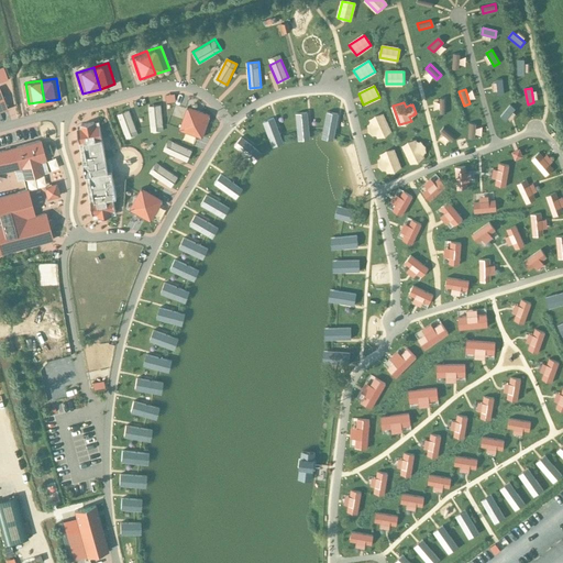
[(510,105),(500,117),(505,120),(515,109),(510,105)]
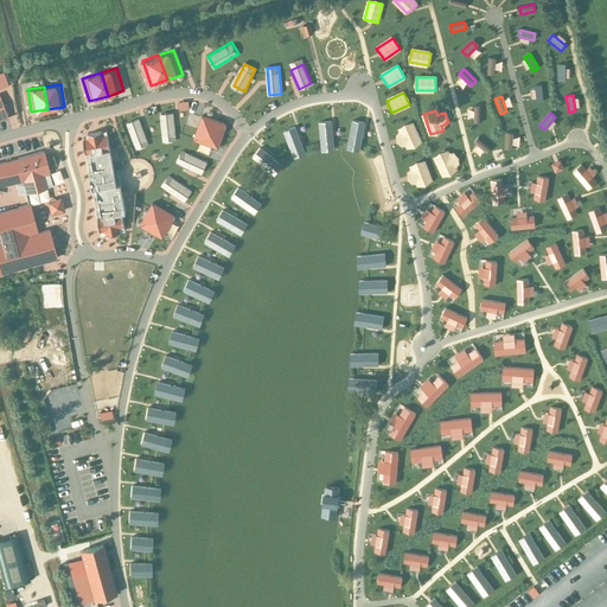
[(172,114),(161,115),(164,142),(176,141),(172,114)]
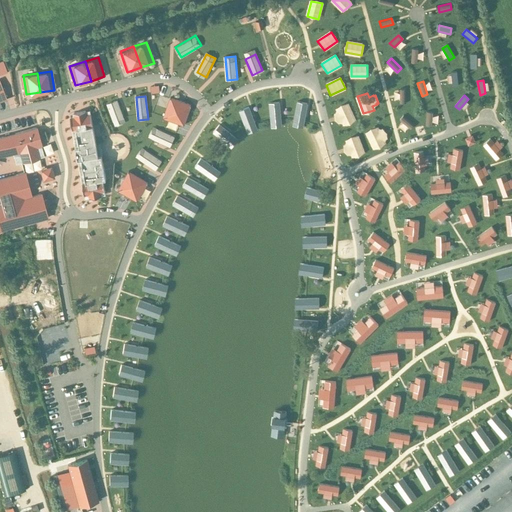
[(171,97),(167,107),(187,114),(191,104),(171,97)]
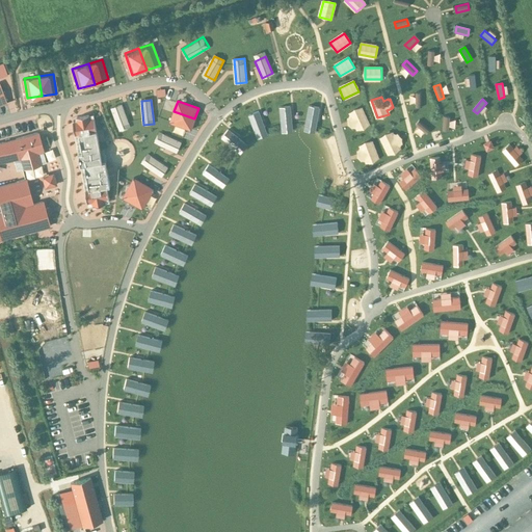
[(122,104),(111,108),(120,130),(130,127),(122,104)]
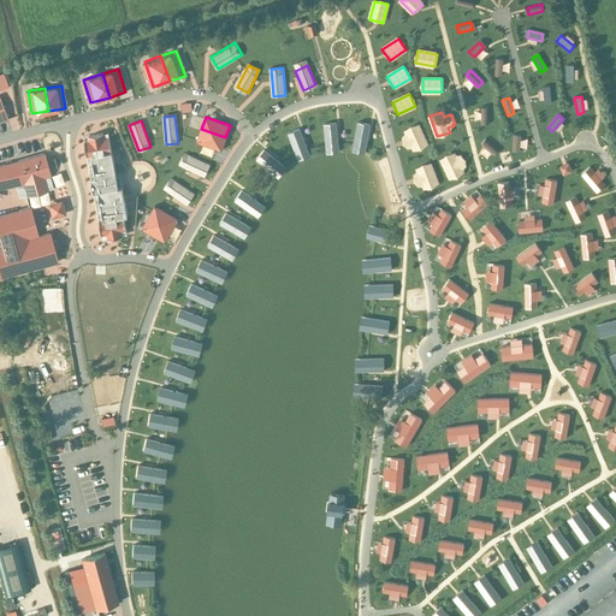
[(331,123),(324,124),(326,146),(332,144),(339,144),(337,123),(331,123)]
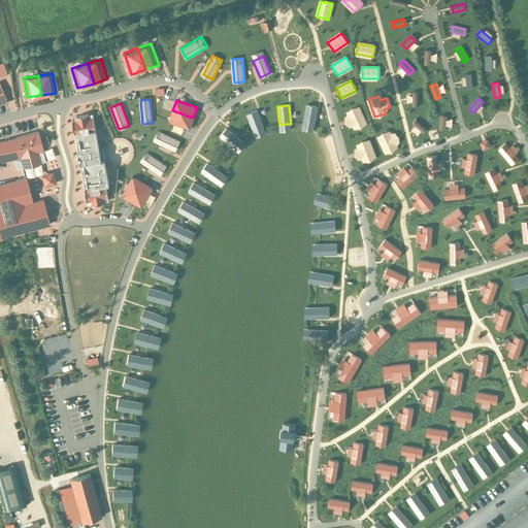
[(306,105),(303,123),(309,124),(315,125),(318,106),(312,105),(306,105)]
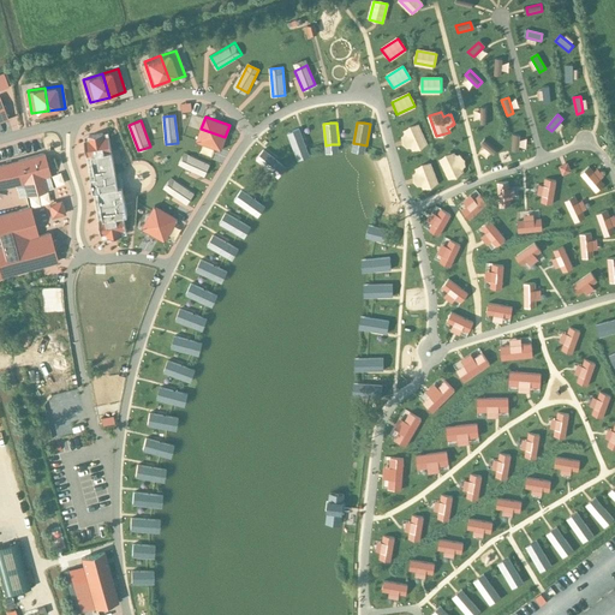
[(401,138),(400,138),(405,148),(406,147),(406,148),(412,145),(413,149),(425,144),(416,125),(405,130),(406,135),(401,137),(401,138)]
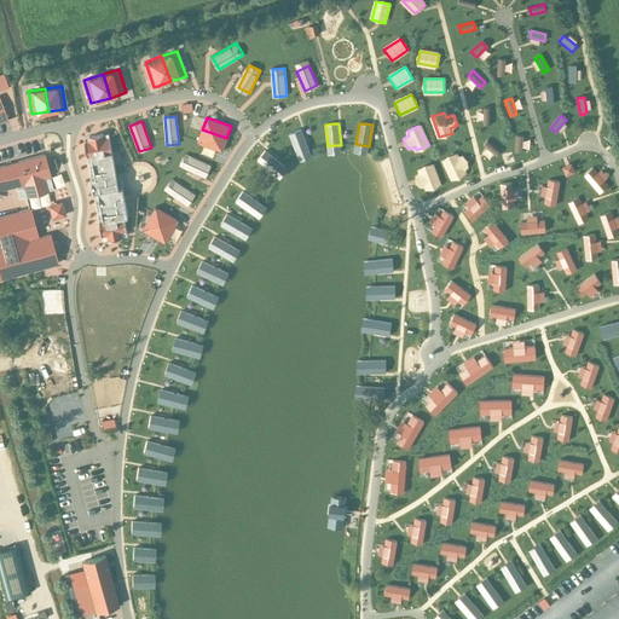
[(202,129),(197,142),(223,151),(226,138),(202,129)]
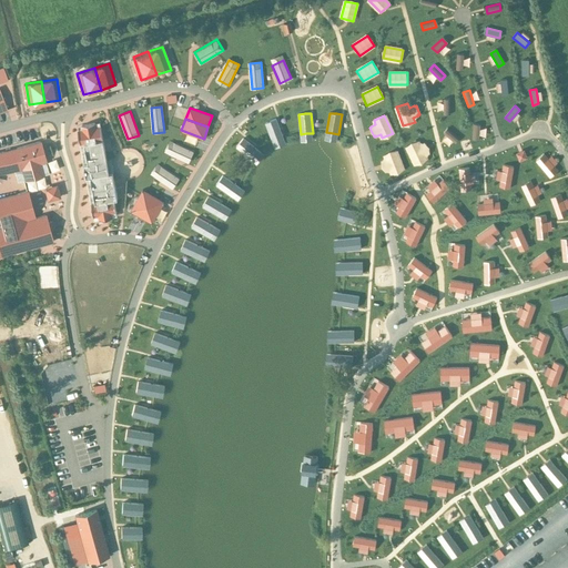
[(272,120),(265,122),(272,141),(279,139),(284,138),(277,119),(272,120)]
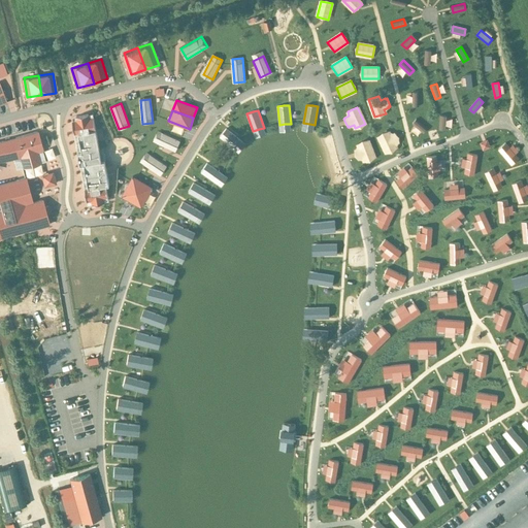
[(77,121),(72,122),(74,134),(78,133),(96,130),(94,118),(90,119),(89,114),(76,117),(77,121)]
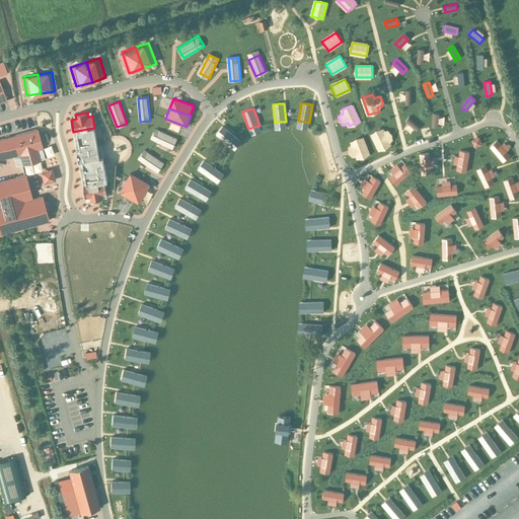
[(409,117),(405,122),(417,131),(420,126),(409,117)]
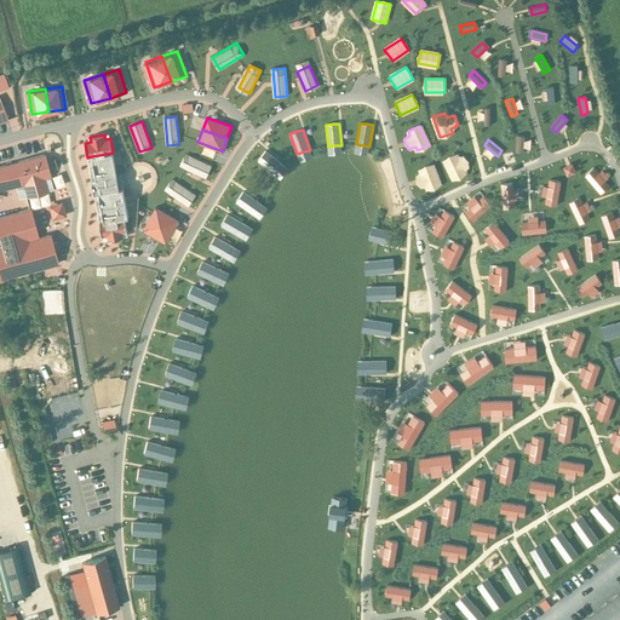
[(262,155),(258,160),(274,174),(279,170),(283,165),(267,150),(262,155)]
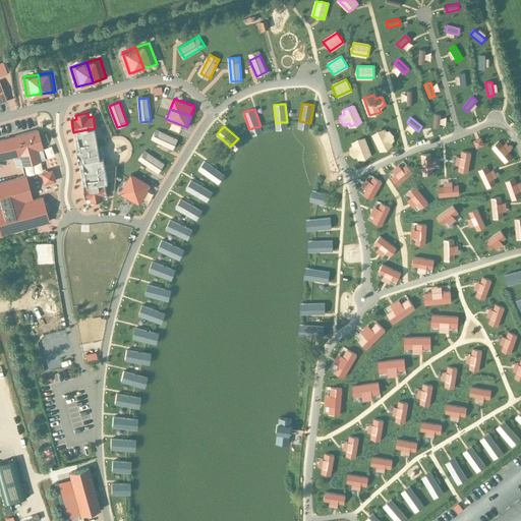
[(95,128),(77,131),(79,143),(81,151),(99,148),(95,128)]
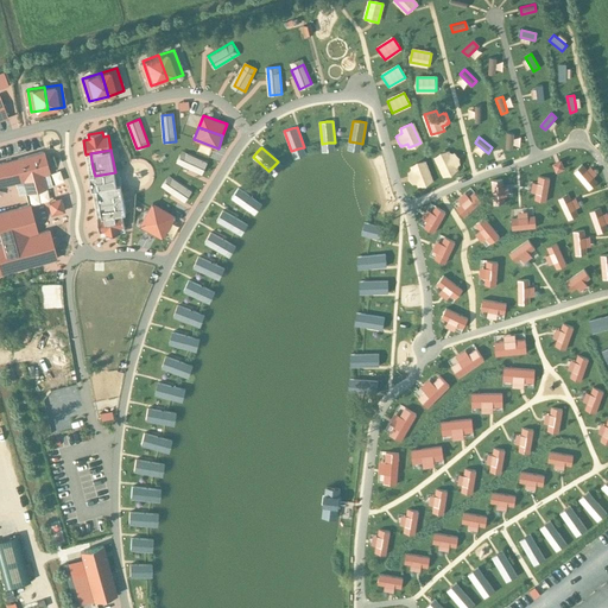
[(43,151),(0,163),(0,185),(24,181),(27,192),(46,188),(43,175),(49,173),(43,151)]
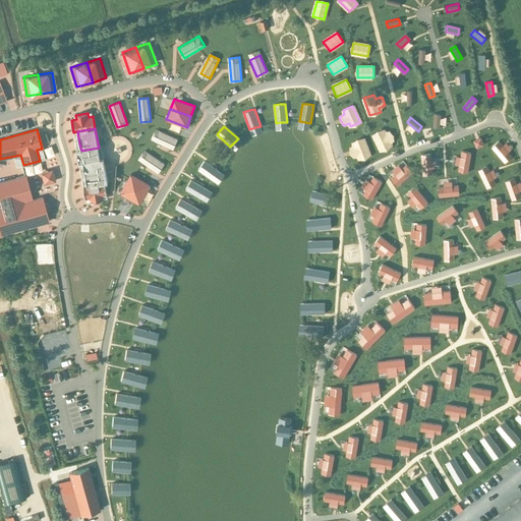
[(156,129),(152,139),(173,149),(177,139),(156,129)]
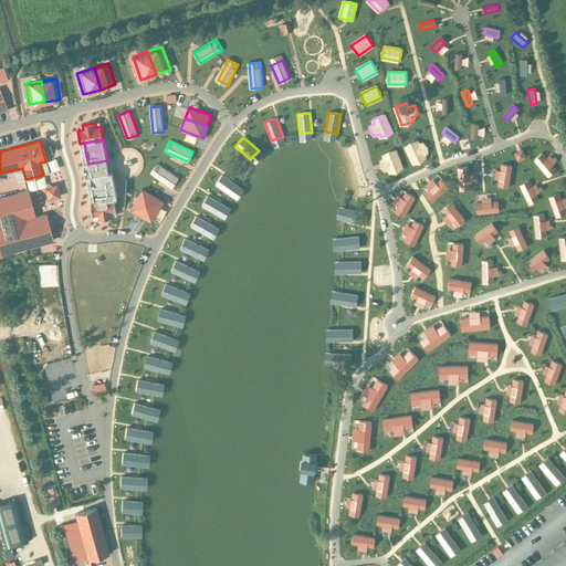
[(417,140),(406,146),(415,164),(425,159),(423,155),(428,153),(428,152),(429,150),(425,143),(423,144),(423,143),(418,145),(417,140)]
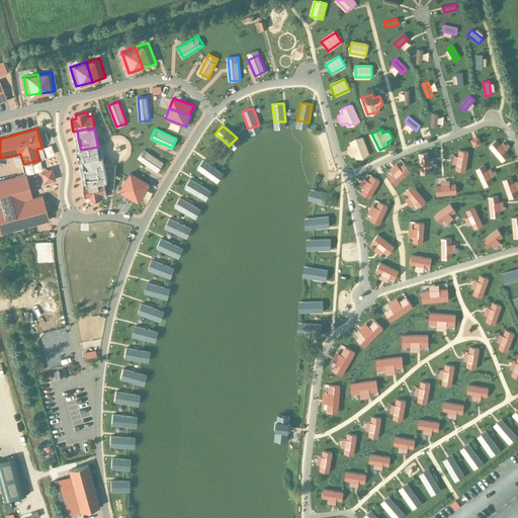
[(348,148),(347,149),(349,156),(351,156),(356,155),(357,159),(367,155),(361,138),(351,142),(352,146),(348,147),(348,148)]
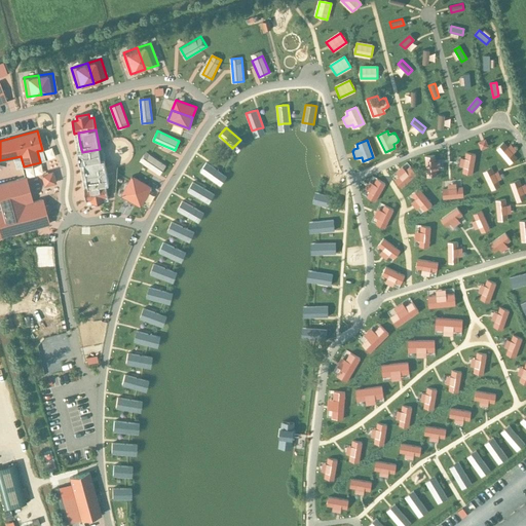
[(503,143),(496,148),(510,164),(517,158),(503,143)]
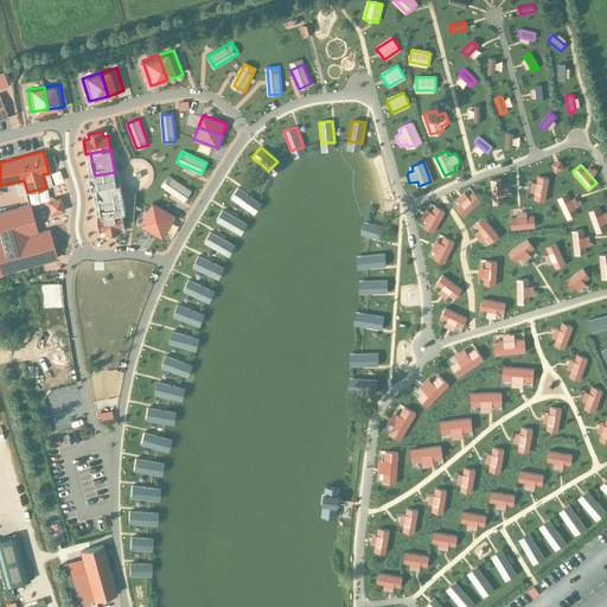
[(95,176),(90,176),(93,190),(97,189),(117,185),(115,172),(95,176)]
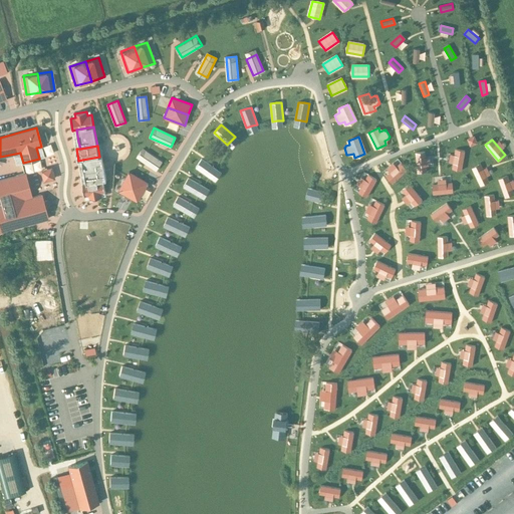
[(143,149),(137,157),(156,170),(162,162),(143,149)]
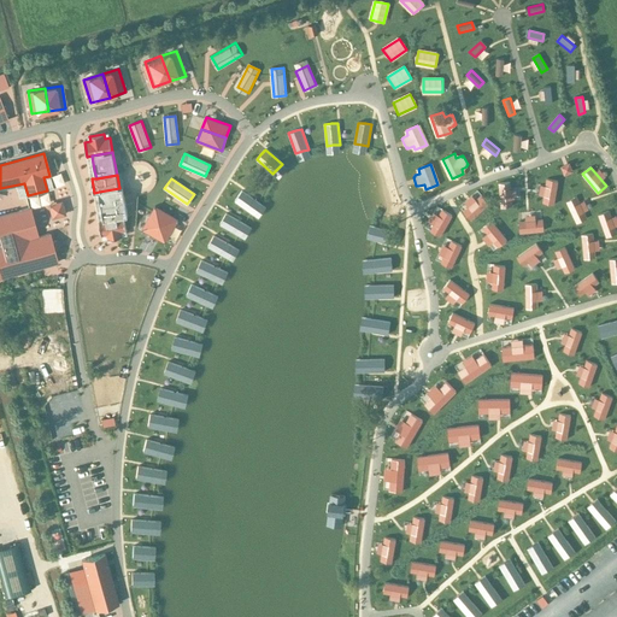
[(547,178),(542,203),(553,205),(558,181),(547,178)]
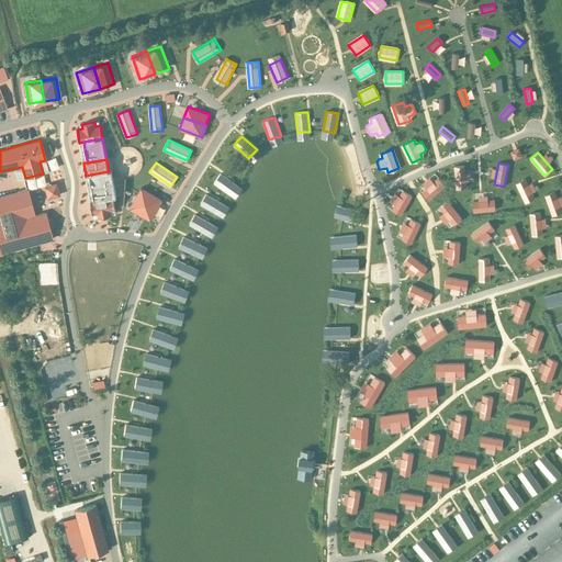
[(464,166),(454,167),(457,189),(467,188),(464,166)]
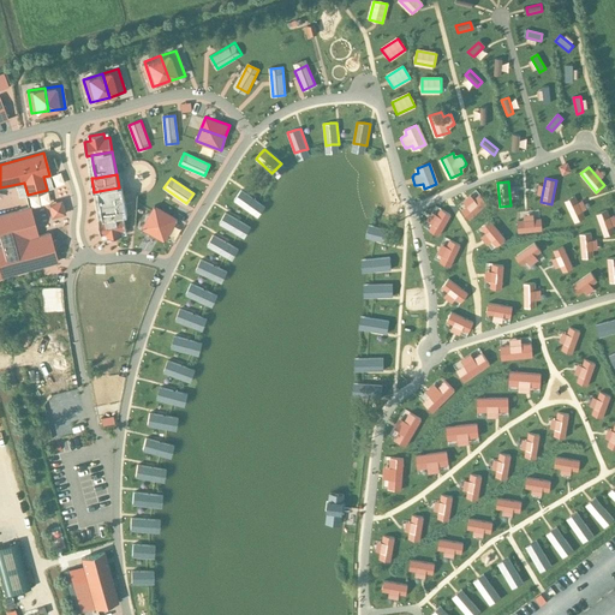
[(119,187),(99,191),(101,206),(125,201),(123,186),(119,187)]
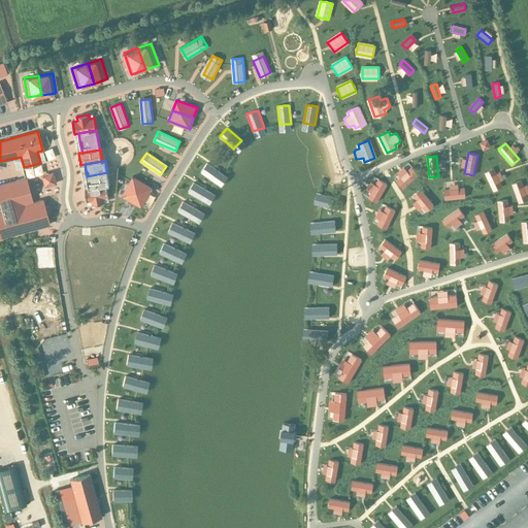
[(204,167),(201,171),(217,183),(220,177),(223,173),(207,162),(204,167)]
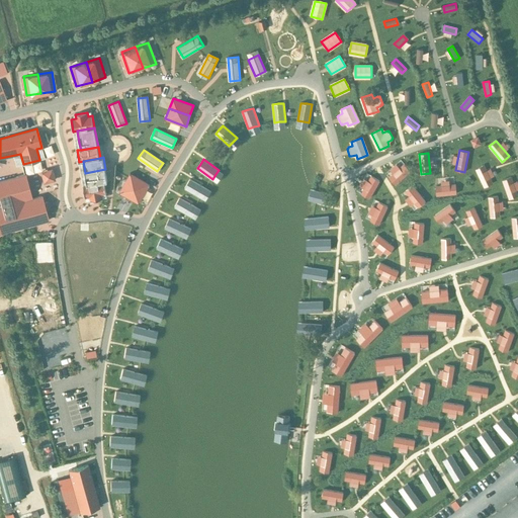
[(404,164),(389,177),(395,184),(410,171),(404,164)]
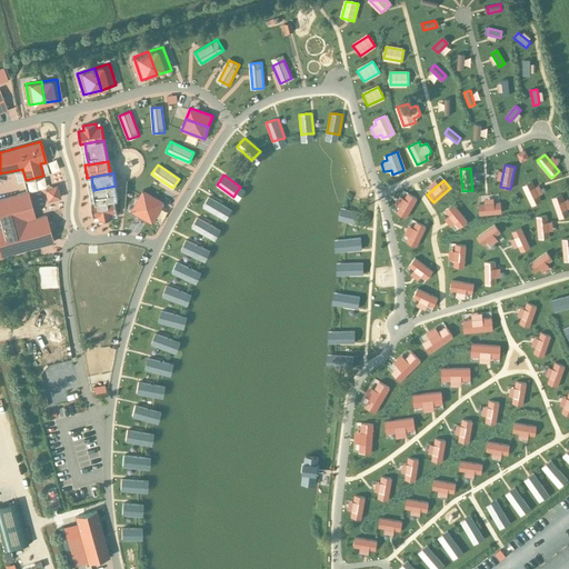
[(531,181),(522,186),(532,206),(541,201),(531,181)]
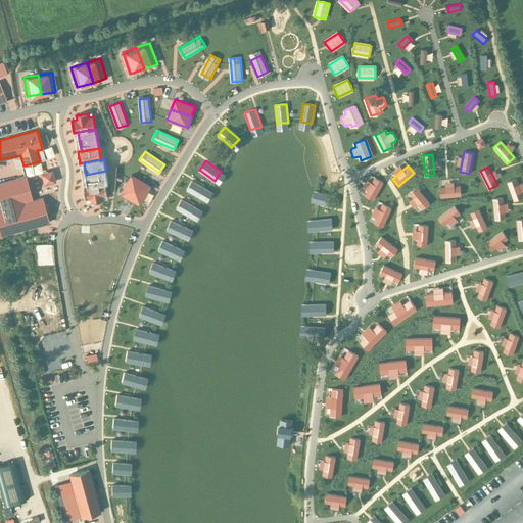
[(106,171),(86,175),(88,187),(105,184),(109,183),(106,171)]
